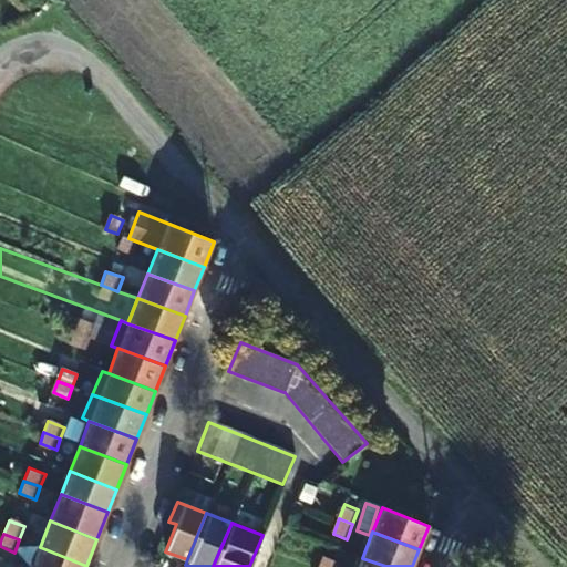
[(32,566),(85,566),(86,566),(40,547),(32,566)]
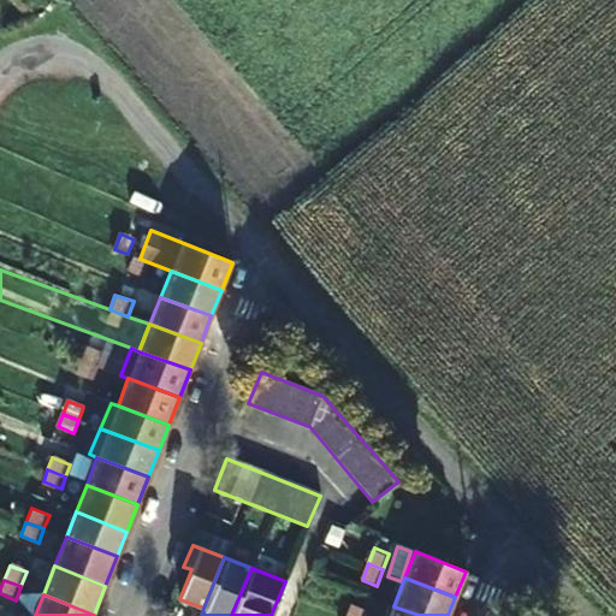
[(350,604),(345,615),(366,615),(368,611),(350,604)]
